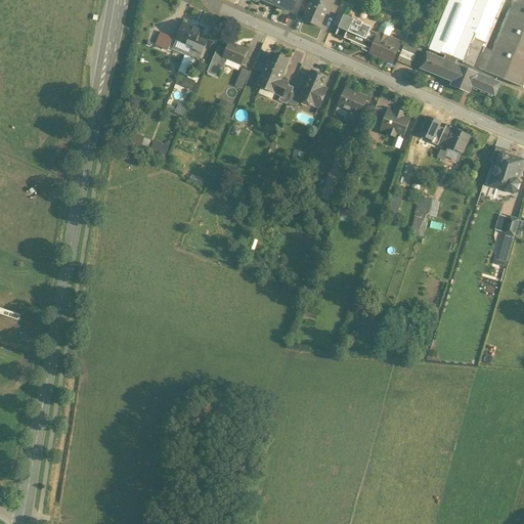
[(297,0),(284,0),(280,8),(292,12),(297,0)]
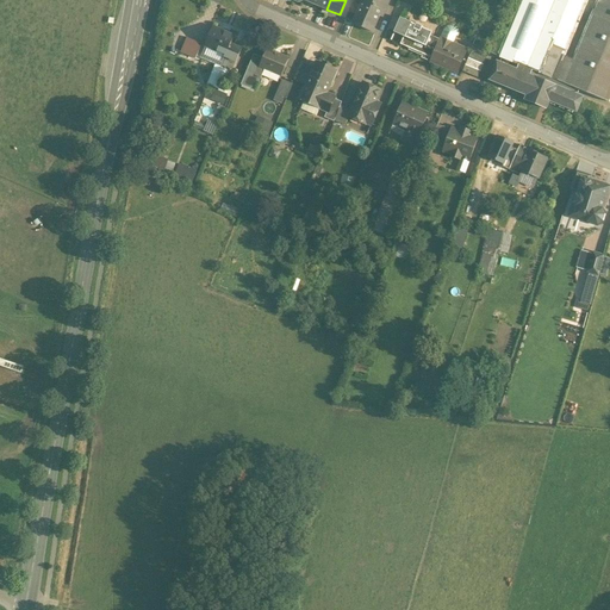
[(363,0),(363,2),(362,2),(354,24),(373,32),(380,16),(383,18),(390,0),(363,0)]
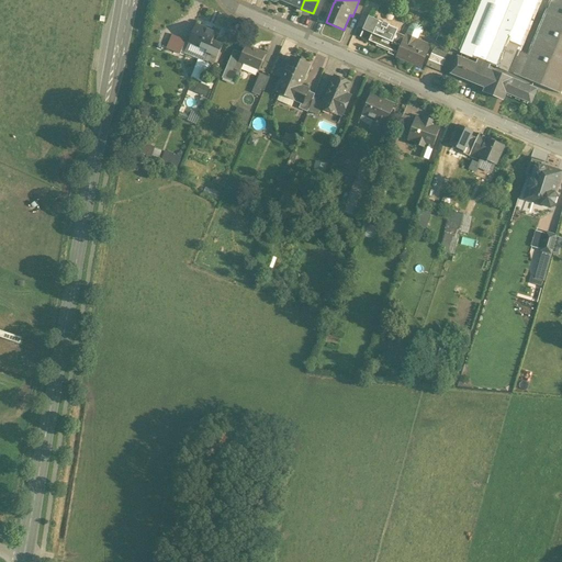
[(483,0),(461,54),(462,54),(504,71),(509,72),(535,10),(538,0),(483,0)]
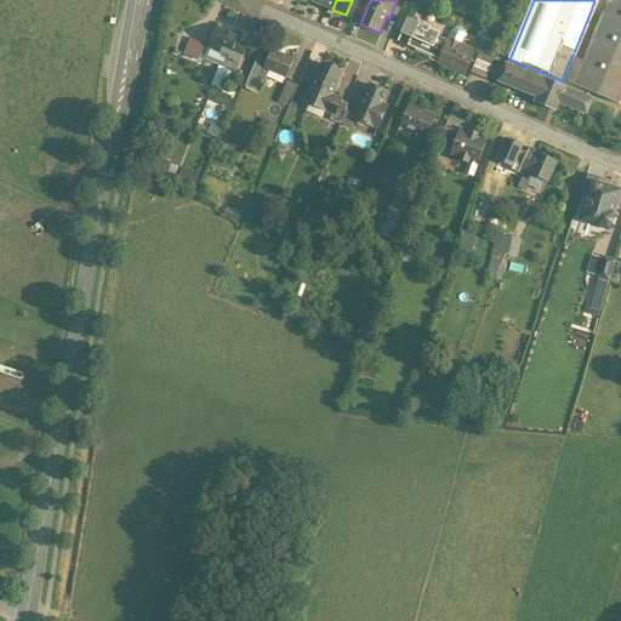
[(620,0),(594,0),(591,11),(620,22),(620,0)]
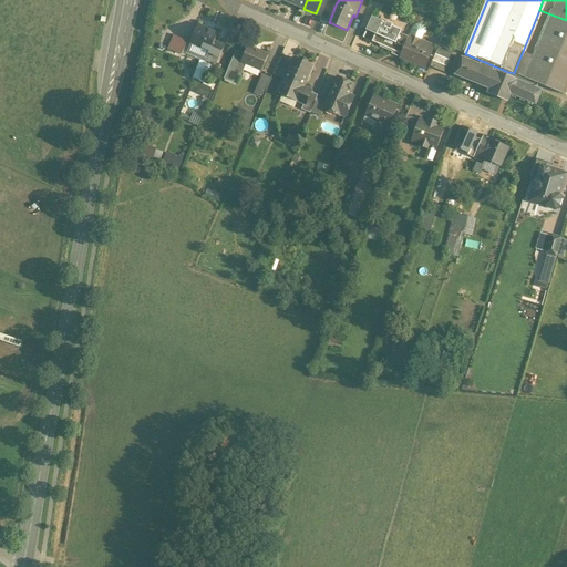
[(566,93),(566,20),(539,10),(514,73),(566,95),(566,93)]
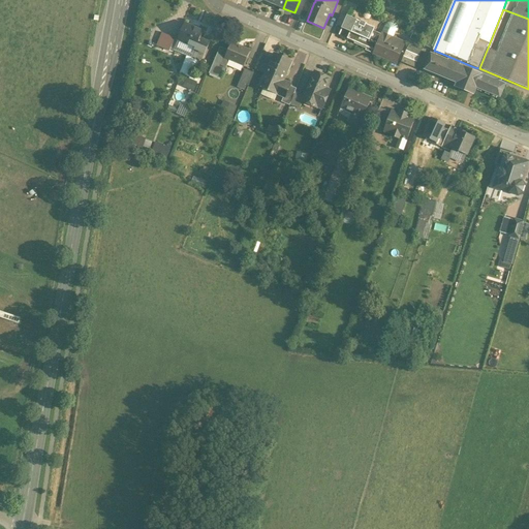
[(375,28),(347,16),(342,29),(350,32),(347,38),(355,42),(354,43),(372,52),(372,50),(375,51),(381,34),(374,31),(375,28)]
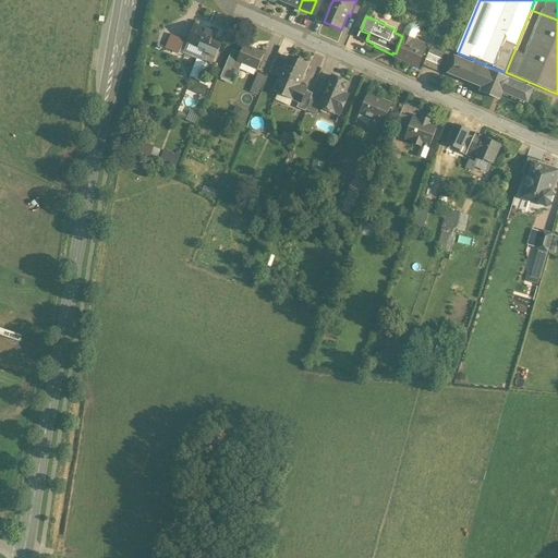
[(412,23),(409,24),(407,25),(405,28),(407,28),(403,36),(414,40),(417,34),(419,34),(420,31),(420,28),(417,25),(415,24),(412,23)]
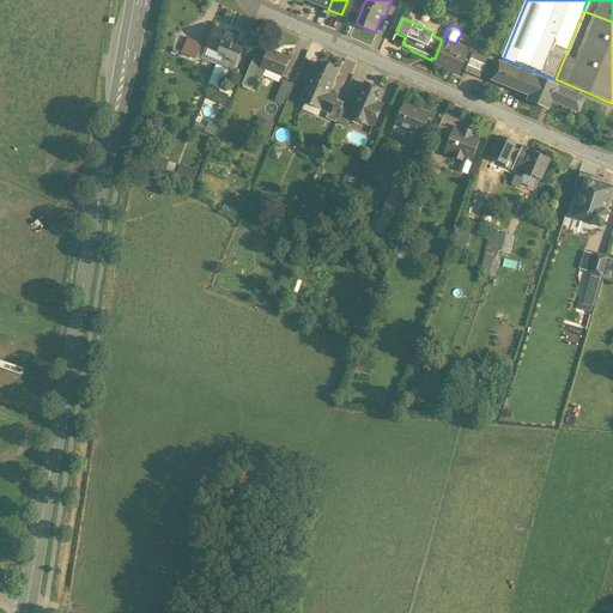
[(235,36),(214,26),(206,46),(228,54),(226,56),(237,61),(243,49),(231,43),(235,36)]
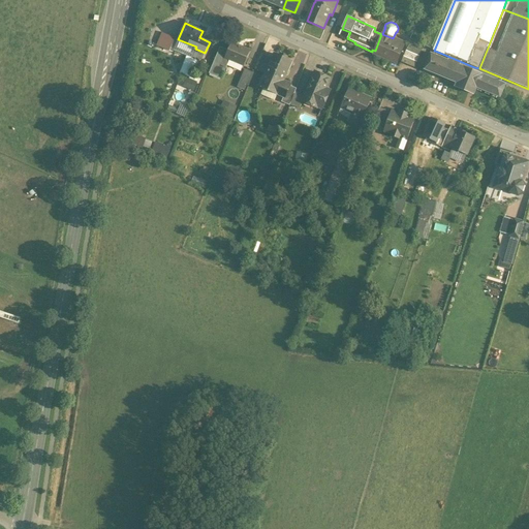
[(175,38),(163,33),(157,45),(169,51),(175,38)]
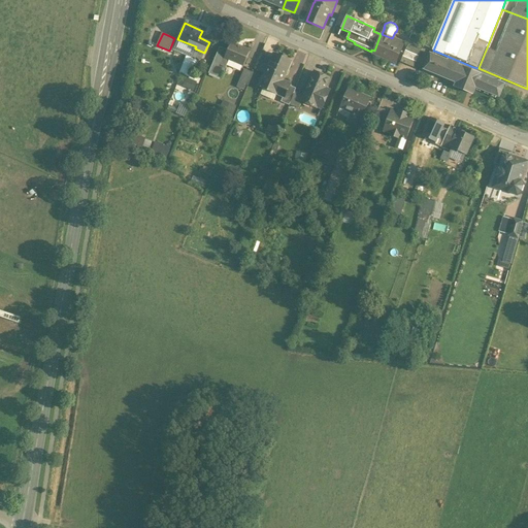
[(382,34),(382,33),(381,34),(374,51),(380,53),(397,61),(404,43),(392,38),(382,34)]
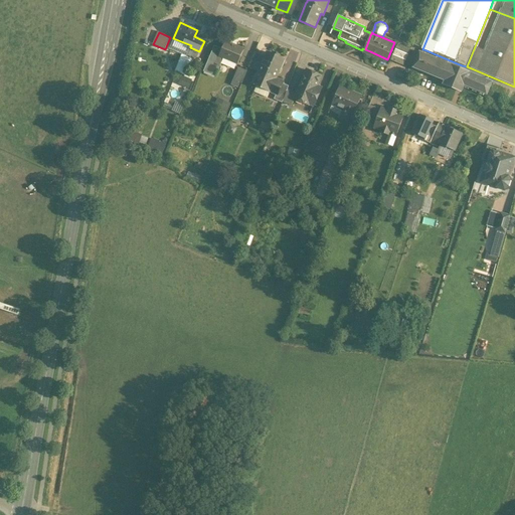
[(422,37),(416,35),(413,44),(418,46),(422,37)]
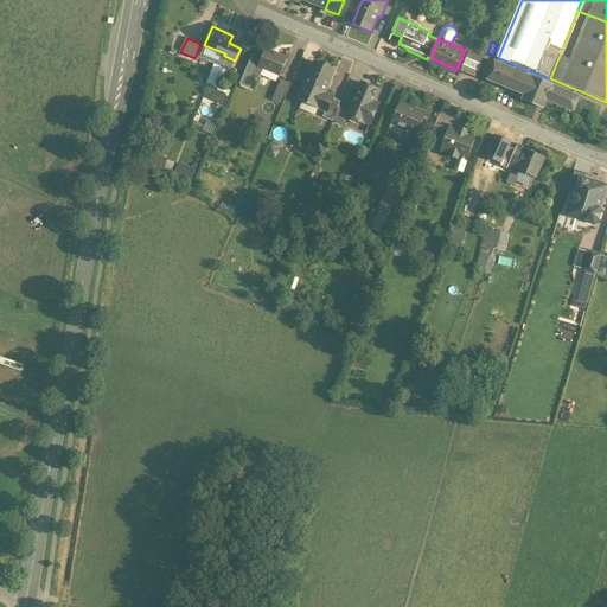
[(199,58),(216,65),(219,66),(224,56),(225,53),(204,45),(199,58)]
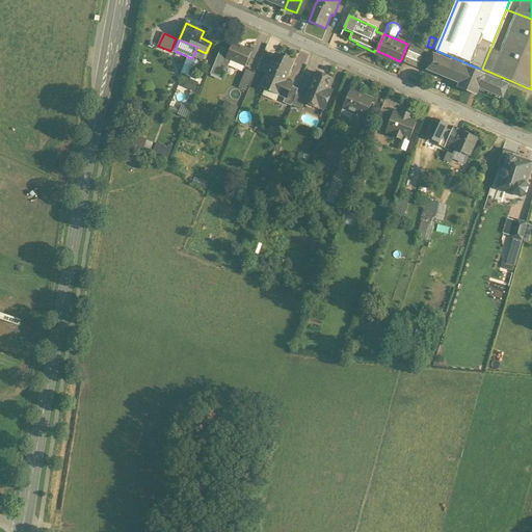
[(251,51),(234,43),(229,53),(227,58),(230,59),(244,67),(251,51)]
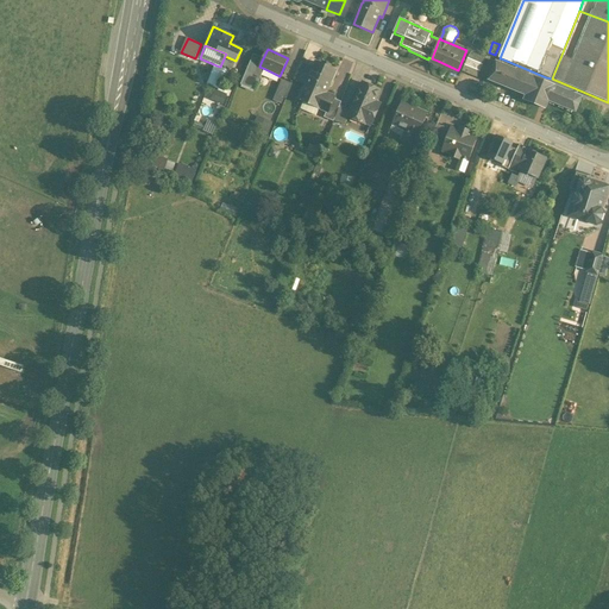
[(463,71),(478,77),(487,57),(470,51),(463,71)]
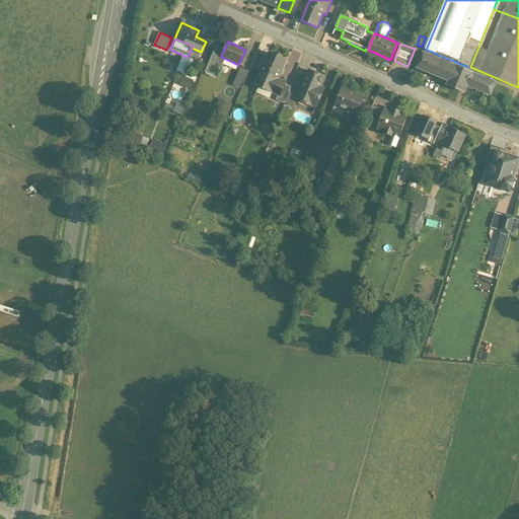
[(201,52),(192,48),(188,57),(195,60),(197,61),(201,52)]
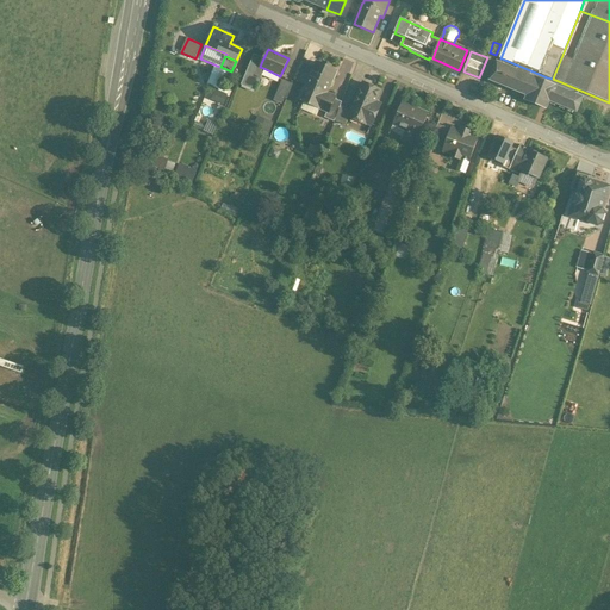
[(262,61),(255,57),(250,69),(260,74),(263,68),(260,67),(262,61)]
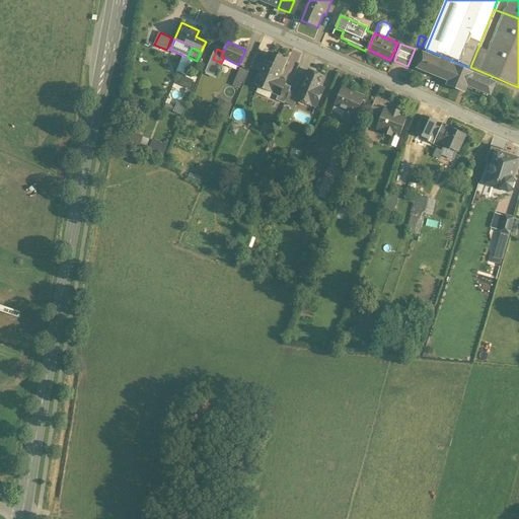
[(456,89),(465,66),(427,50),(426,54),(423,53),(417,68),(448,81),(447,85),(456,89)]
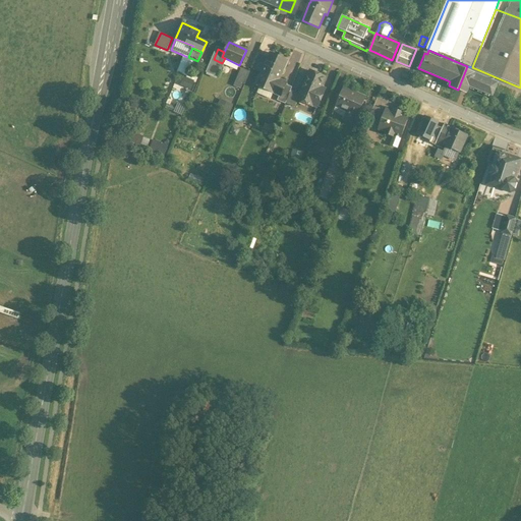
[(288,61),(270,53),(270,54),(268,58),(262,72),(262,73),(278,80),(279,79),(283,69),(284,70),(288,61)]
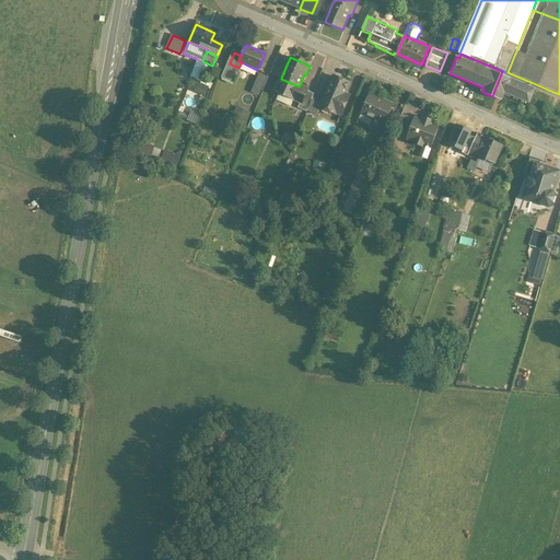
[(272,74),(281,78),(288,62),(280,58),(272,74)]
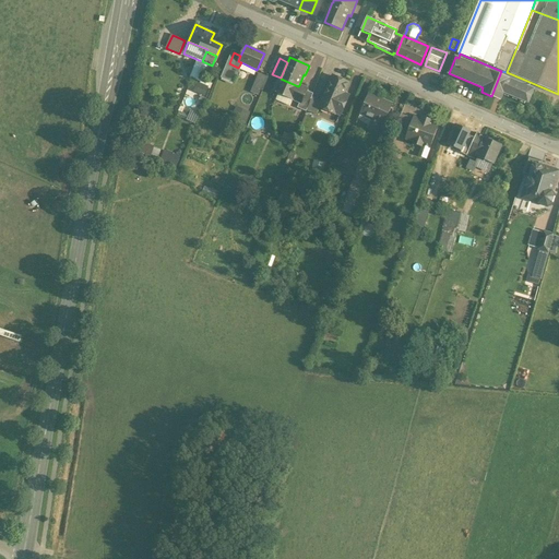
[(202,61),(199,60),(195,67),(207,71),(210,64),(202,61)]
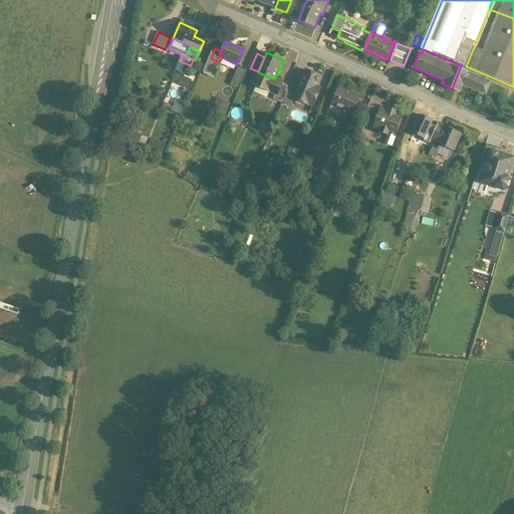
[(222,57),(219,62),(234,69),(236,64),(222,57)]
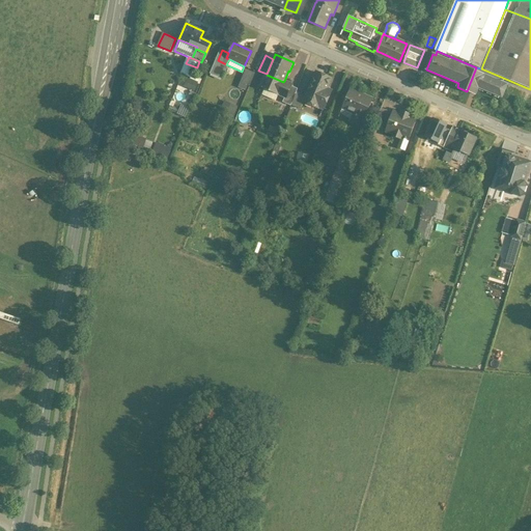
[(226,64),(218,60),(212,75),(220,79),(226,64)]
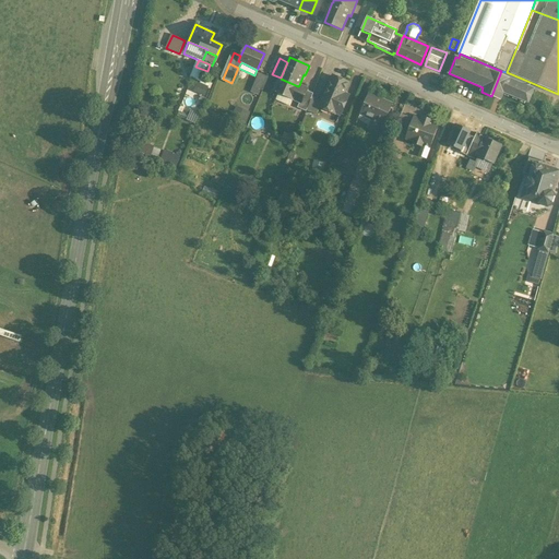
[(207,71),(195,67),(192,76),(203,81),(207,71)]
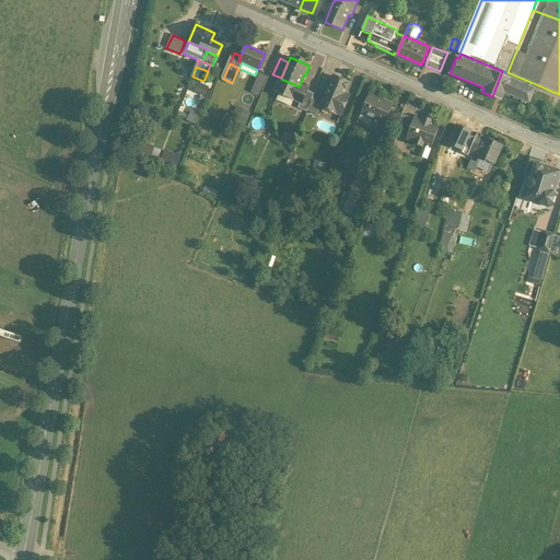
[(502,71),(492,96),(502,100),(505,93),(529,103),(535,90),(531,88),(533,83),(508,72),(502,71)]
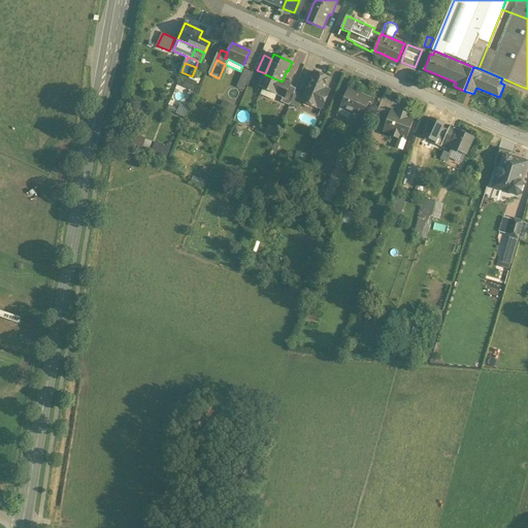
[(244,70),(238,87),(245,90),(253,73),(244,70)]
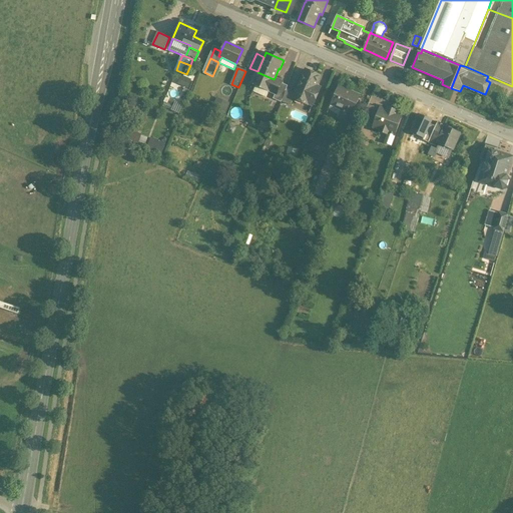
[(319,75),(305,69),(296,94),(294,97),(313,105),(320,87),(315,85),(319,75)]
